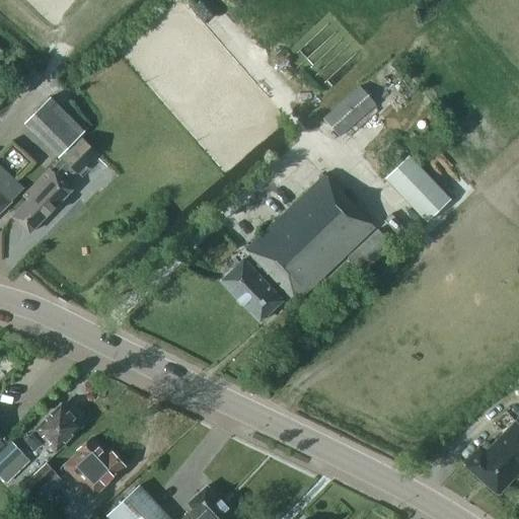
[(322,120),(340,138),(374,104),(358,86),(322,120)]
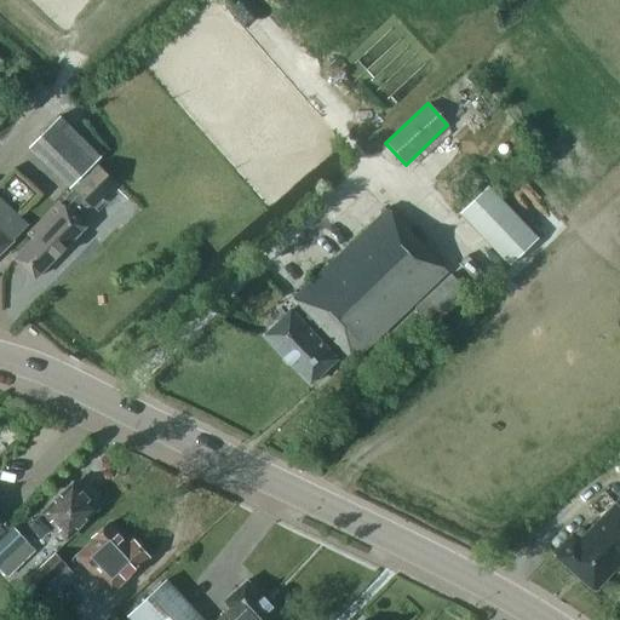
[(85,227),(76,219),(90,206),(91,207),(115,183),(96,165),(28,234),(33,239),(13,258),(34,279),(85,227)]
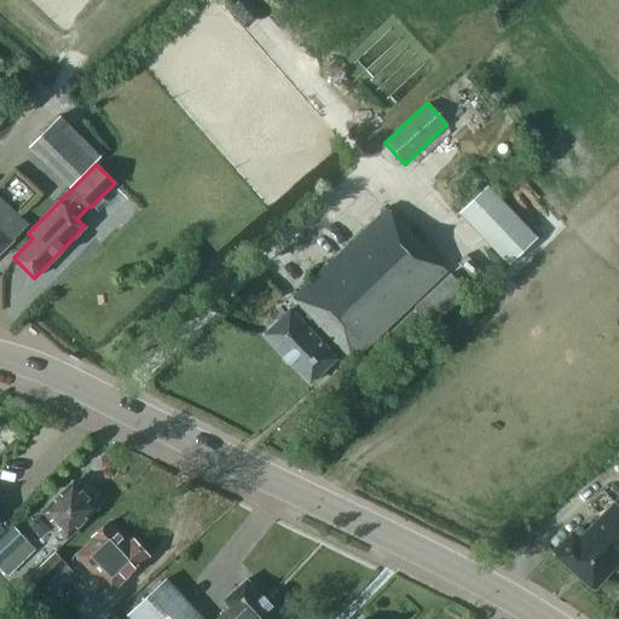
[(480,235),(508,208),(487,187),(460,215),(480,235)]
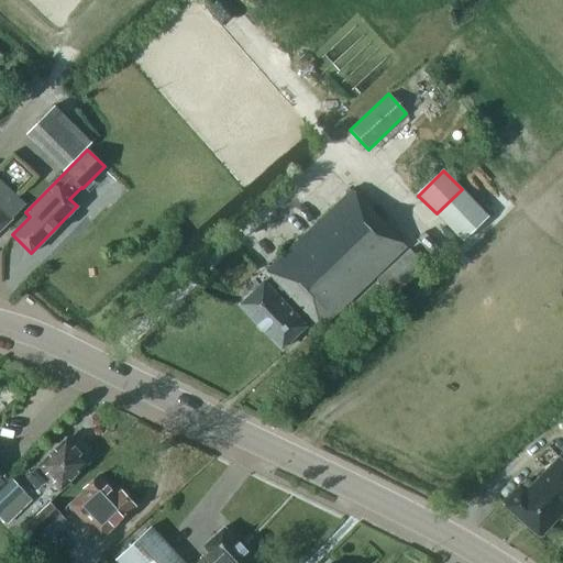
[(0,229),(13,217),(25,205),(0,180),(0,229)]
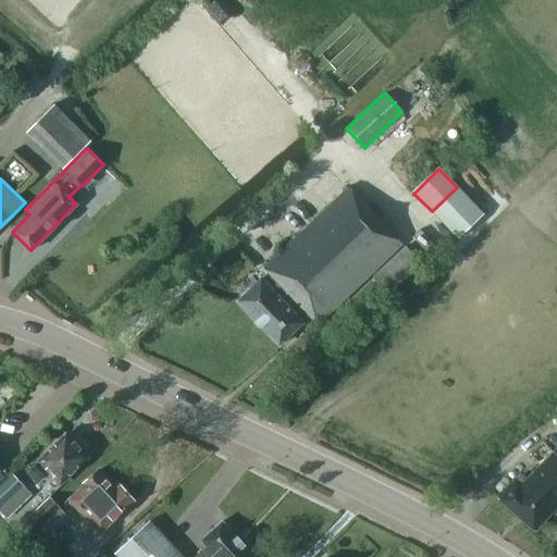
[(236,301),(279,345),(302,322),(281,299),(287,293),(318,324),(403,244),(348,187),(263,268),(267,272),(236,301)]
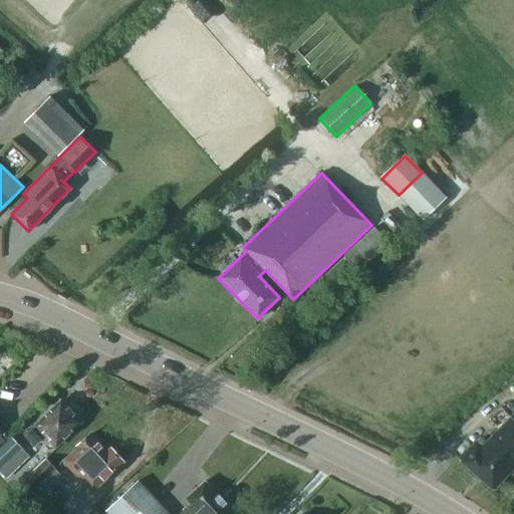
[(344,255),(358,270),(389,244),(374,228),(344,255)]
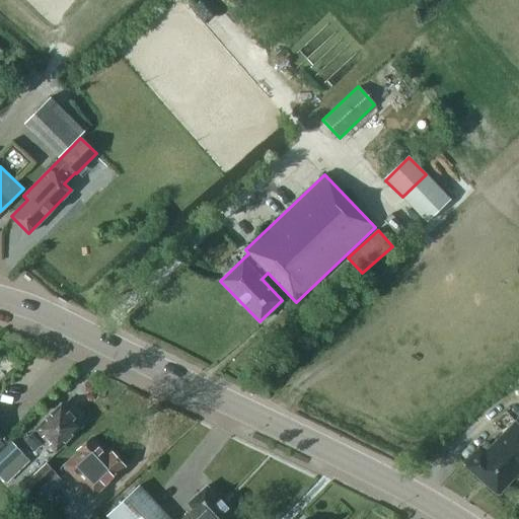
[(34,449),(44,439),(55,450),(80,426),(60,405),(25,440),(34,449)]
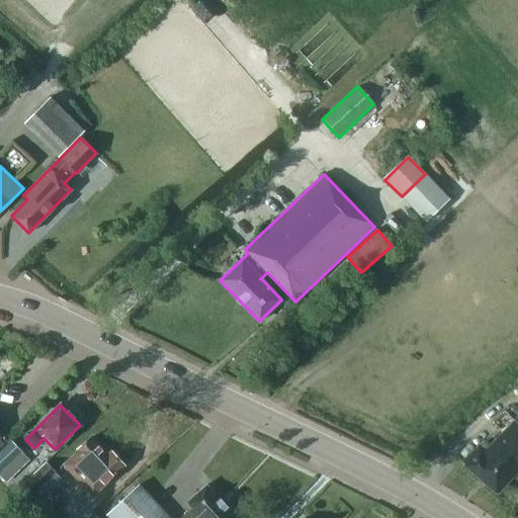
[(517,423),(514,420),(489,445),(486,441),(479,447),(478,446),(461,463),(496,494),(516,471),(517,472),(517,423)]
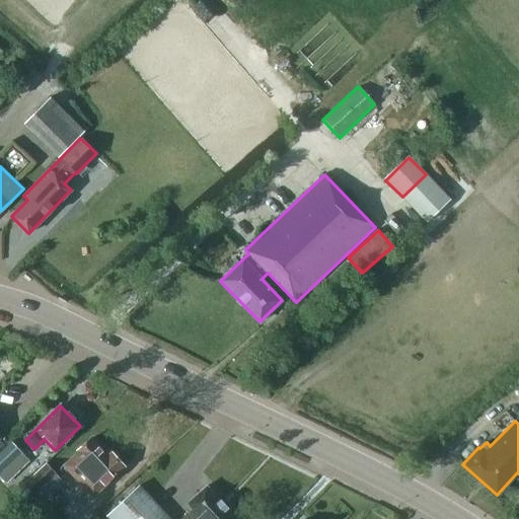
[(92,496),(124,466),(110,453),(106,456),(90,439),(77,451),(78,451),(63,465),(92,496)]
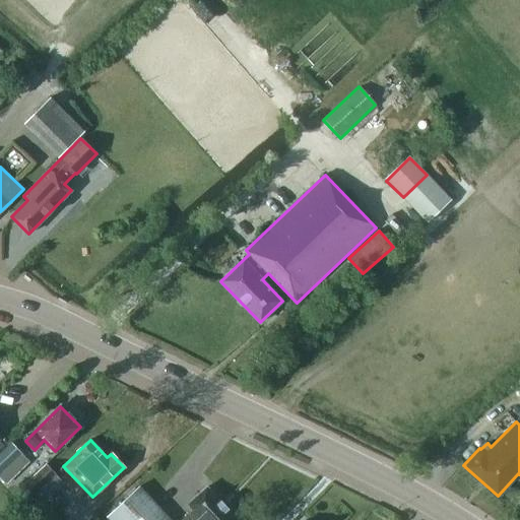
[(0,450),(0,472),(21,452),(10,441),(0,450)]
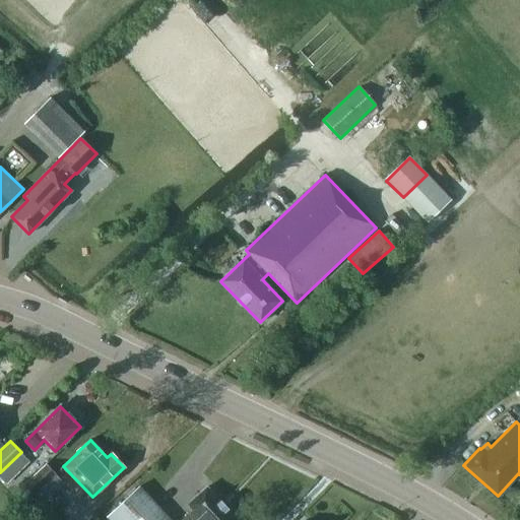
[(47,464),(21,486),(38,505),(41,502),(42,503),(47,498),(48,499),(64,483),(47,464)]
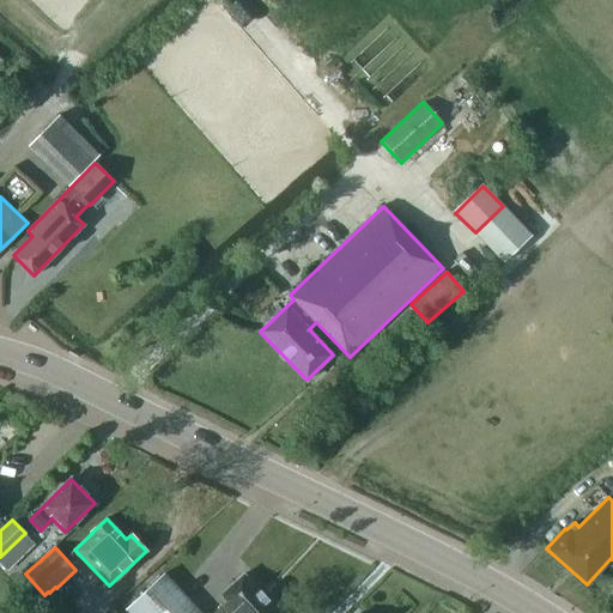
[(126,610),(128,612),(279,612),(243,574),(222,595),(228,601),(214,612),(200,612),(164,574),(126,610)]
